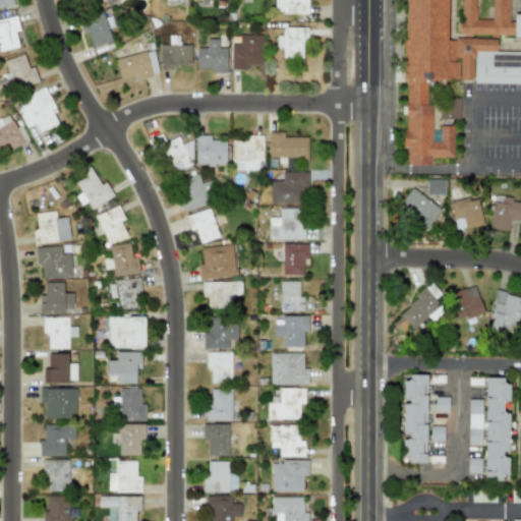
[(0,0),(0,8),(13,8),(12,0),(0,0)]
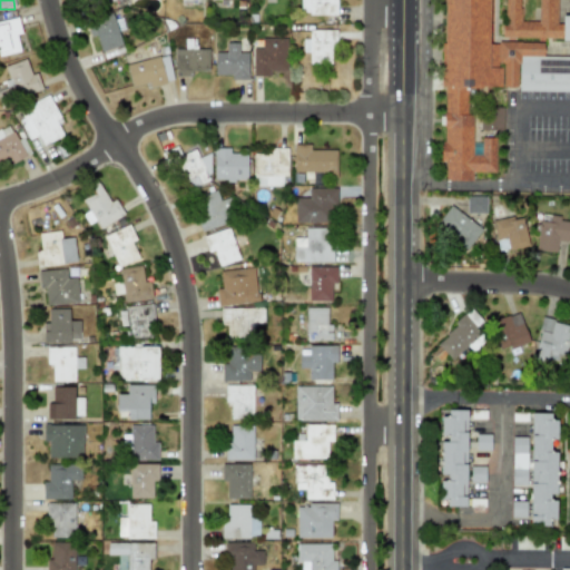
[(336,13),(335,0),(300,0),(300,15),(336,13)]
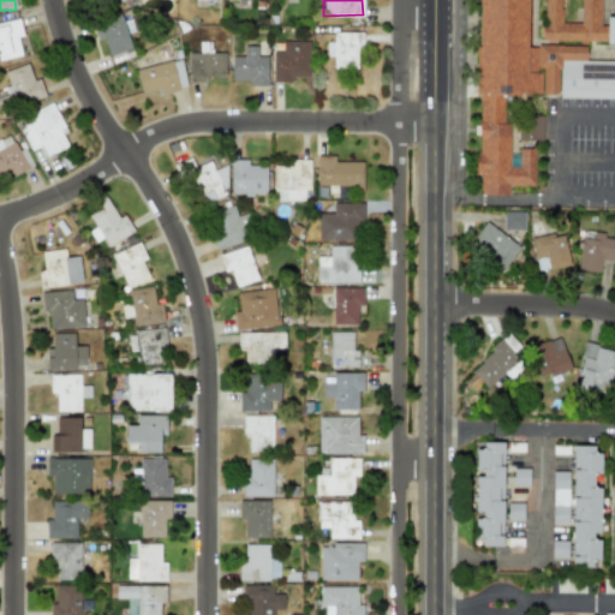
[(614,97),(614,18),(599,18),(599,0),(579,0),(579,23),(560,23),(560,0),(542,0),(542,42),(614,43),(614,54),(527,53),(527,0),(478,0),(476,189),(533,190),(533,156),(507,156),(508,94),(557,95),(557,97),(614,97)]
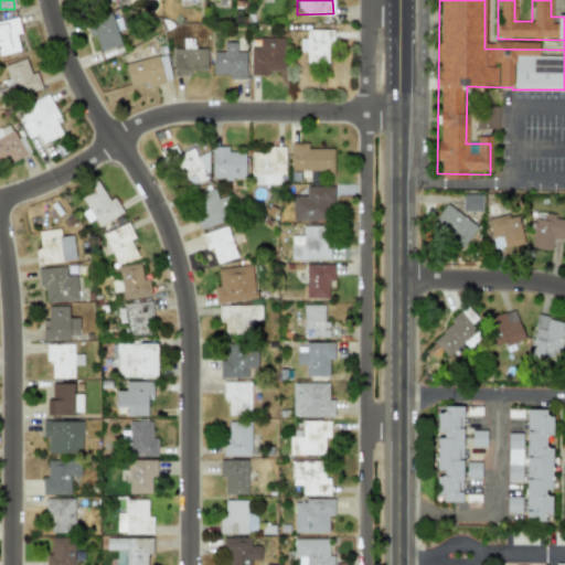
[(95,35),(99,52),(121,44),(110,12),(85,21),(89,36),(95,35)]
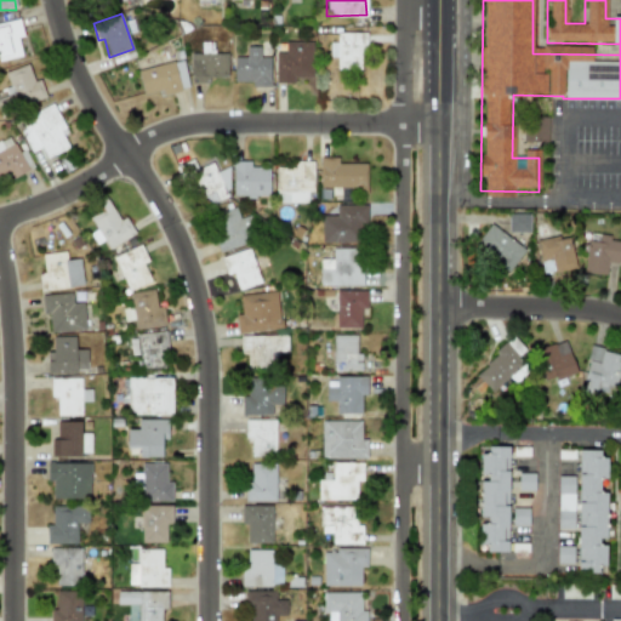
[(0,22),(0,58),(22,53),(17,39),(23,38),(18,18),(0,22)]
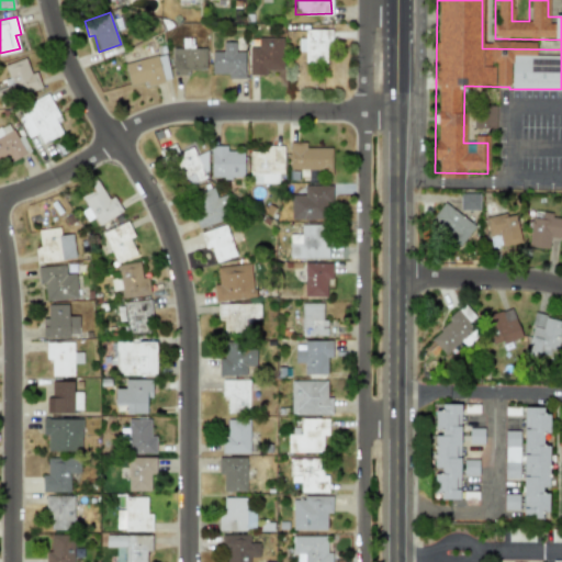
[(330,30),(304,30),(304,38),(299,38),(299,52),(304,52),(304,62),(330,63),(330,30)]
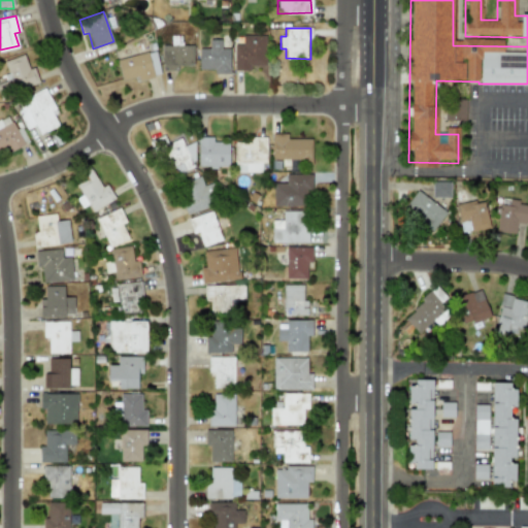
[(265,66),(265,35),(242,35),(242,44),(234,44),(234,70),(249,71),(249,66),(265,66)]
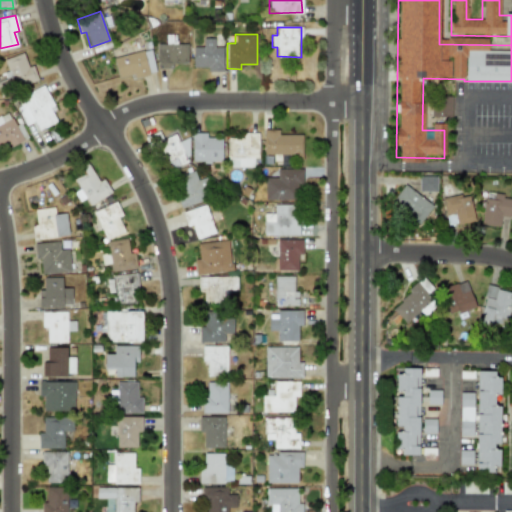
[(193,67),(207,68),(207,72),(222,72),(223,47),(214,47),(214,38),(203,38),(202,47),(193,47),(193,67)]
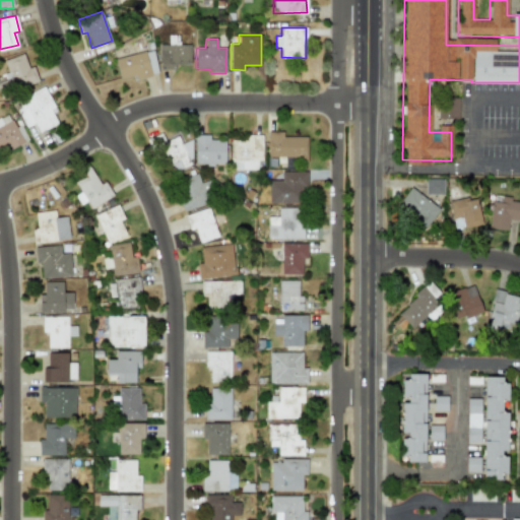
[(190,44),(159,44),(159,70),(176,70),(176,65),(190,64),(190,44)]
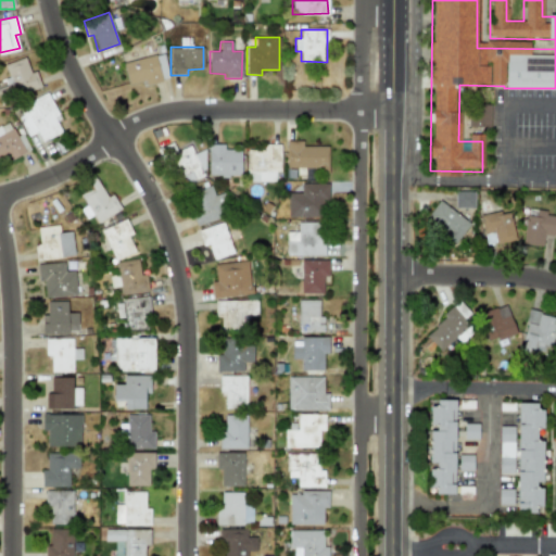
[(143,85),(168,79),(163,54),(123,62),(127,85),(143,81),(143,85)]
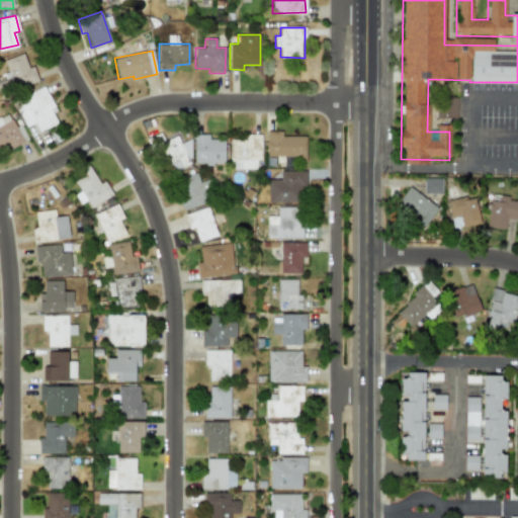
[(1,62),(12,90),(38,80),(32,66),(28,68),(22,54),(1,62)]
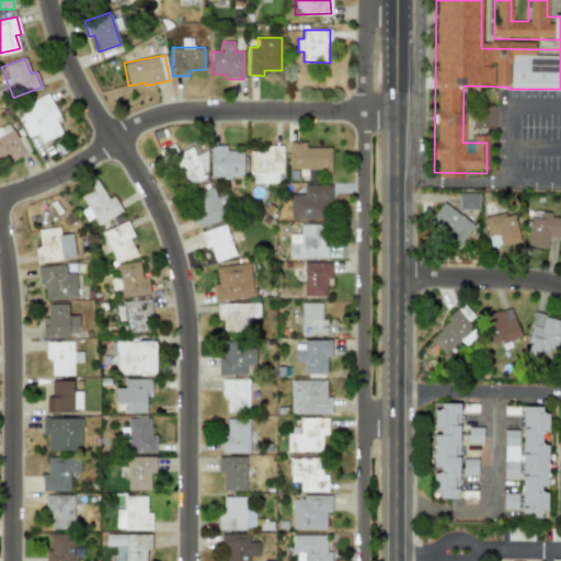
[(30,137),(37,134),(42,142),(61,134),(55,119),(58,117),(48,93),(16,107),(30,137)]
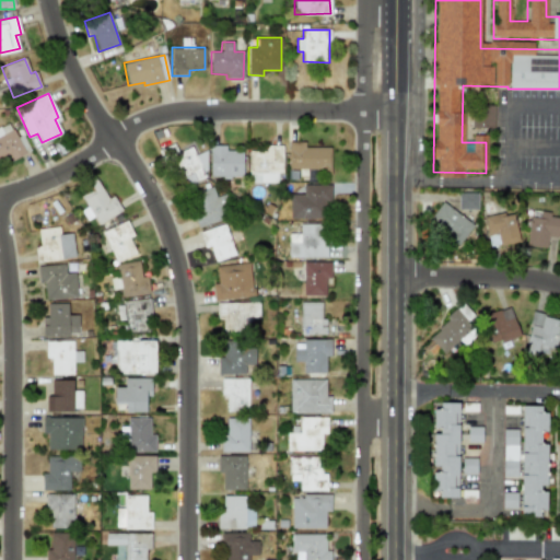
[(0,164),(24,152),(9,123),(0,126),(0,164)]
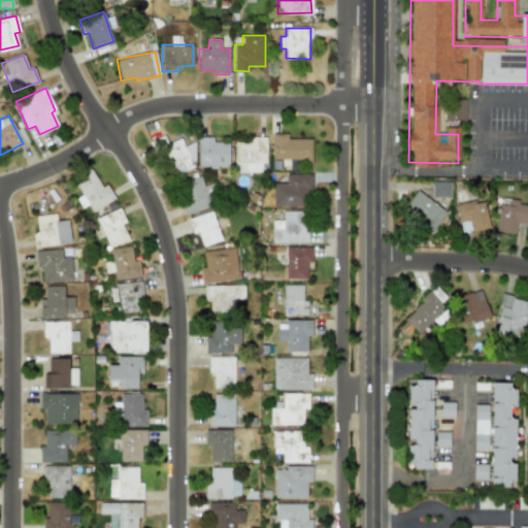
[(311,138),(287,139),(287,134),(272,134),(272,161),(311,160),(311,138)]
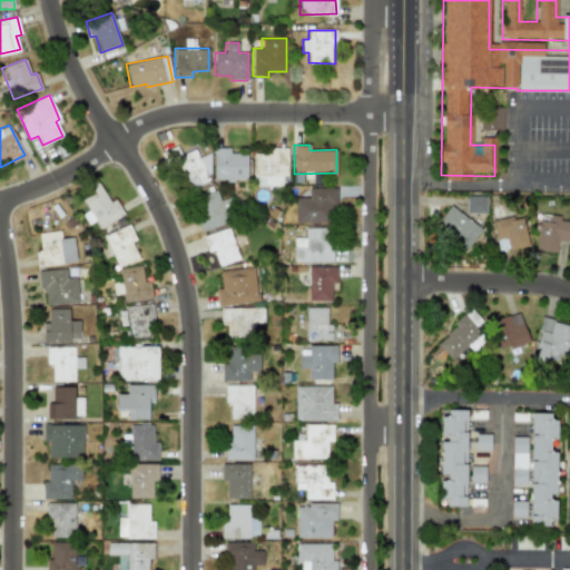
[(166,150),(184,190),(214,177),(204,155),(198,158),(195,149),(180,155),(176,146),(166,150)]
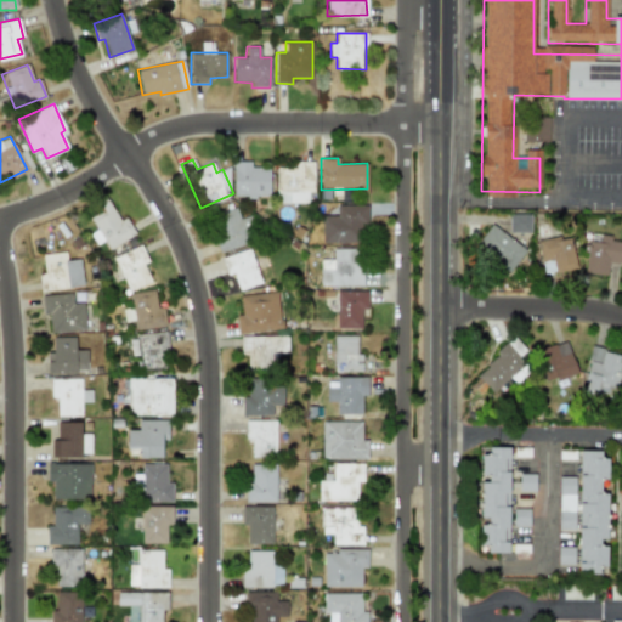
[(277,167),(276,203),(307,203),(307,192),(312,192),(314,162),(295,160),(294,168),(277,167)]
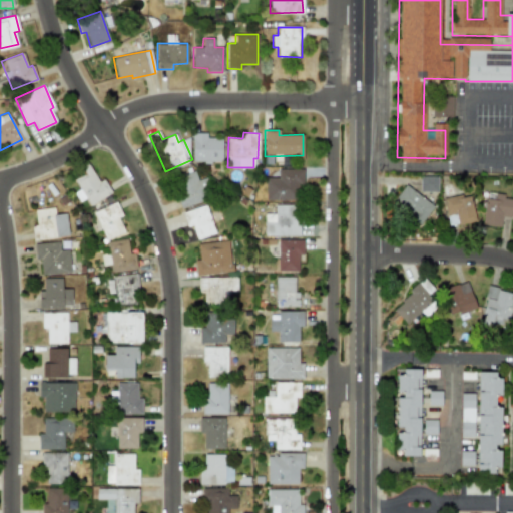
[(222,139),(206,138),(206,133),(192,133),(191,162),(221,163),(222,139)]
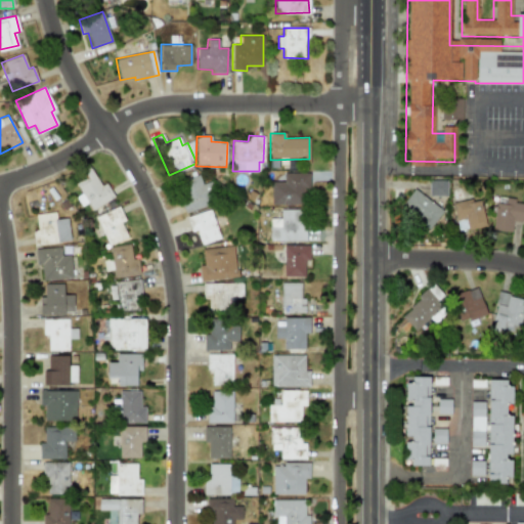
[(76,197),(81,206),(87,203),(91,210),(114,198),(105,183),(100,186),(90,168),(81,173),(84,178),(75,183),(81,193),(76,197)]
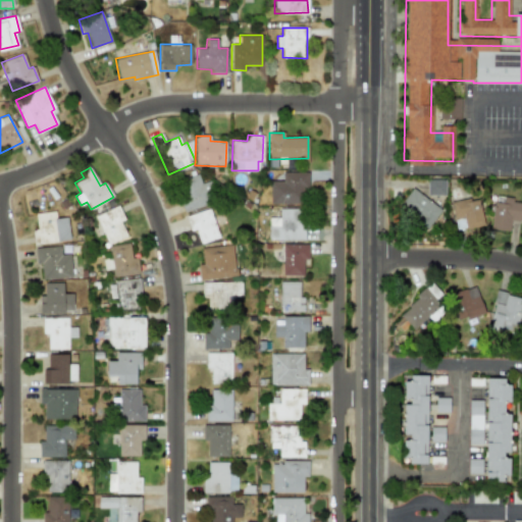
[(269,203),(308,204),(308,172),(282,171),(282,181),(270,180),(269,203)]
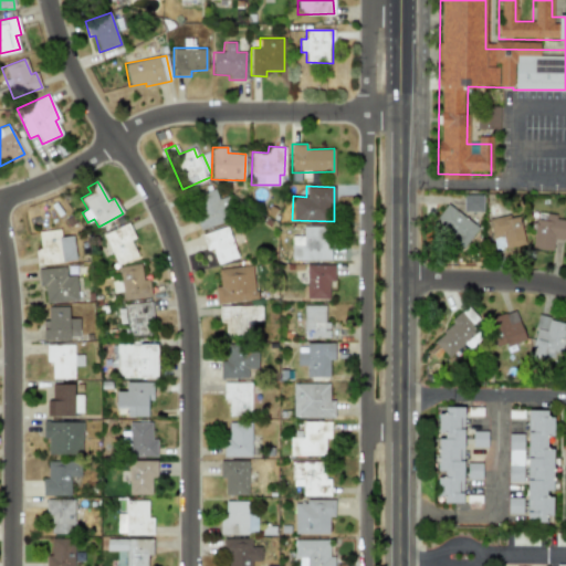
[(217,199),(216,190),(191,196),(199,229),(229,222),(223,198),(217,199)]
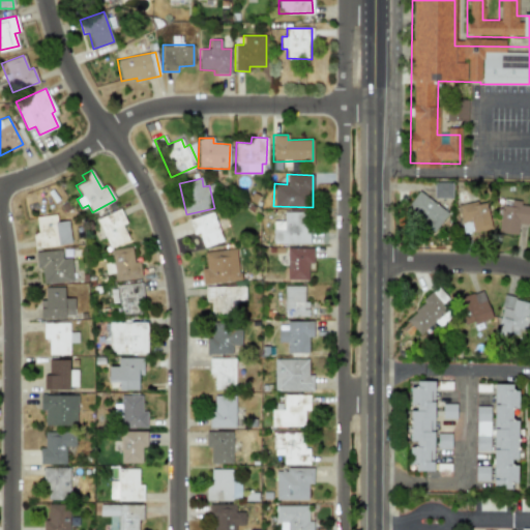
[(452,182),(434,182),(434,199),(451,199),(452,182)]
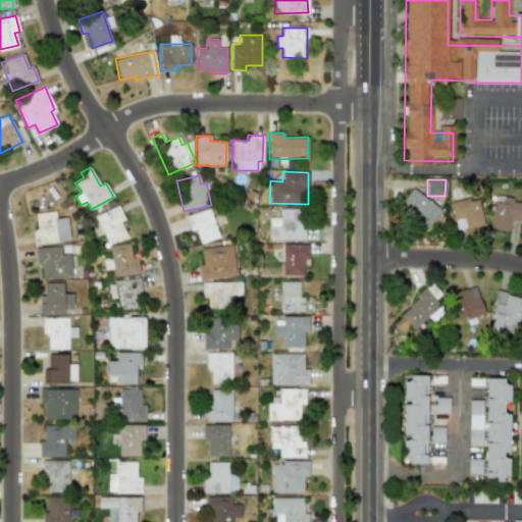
[(440,210),(413,188),(399,206),(427,227),(440,210)]
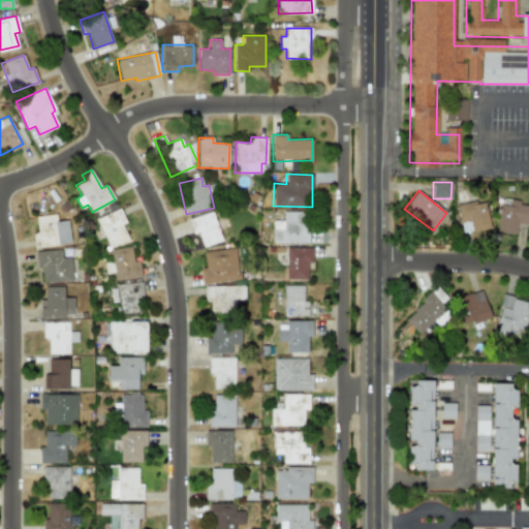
[(457,207),(464,235),(491,227),(483,199),(457,207)]
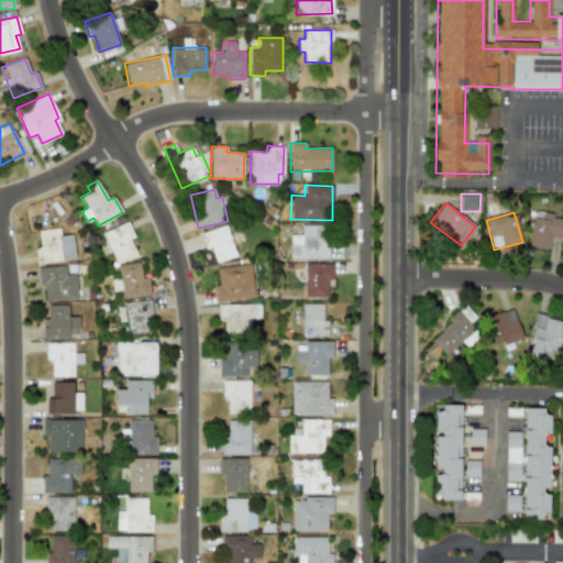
[(562,219),(562,217),(534,213),(530,247),(550,250),(551,238),(561,239),(562,219)]
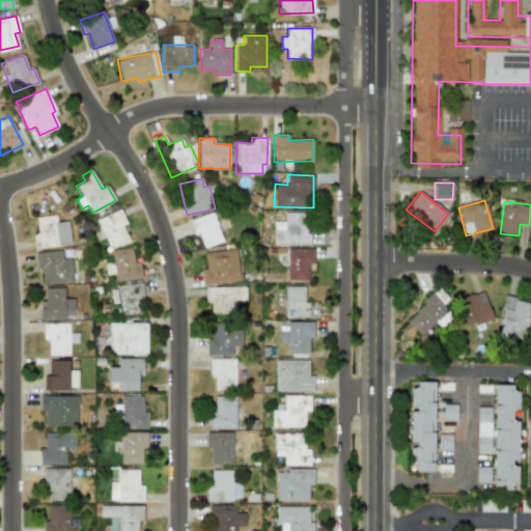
[(127,224),(120,210),(96,220),(109,249),(129,240),(122,226),(127,224)]
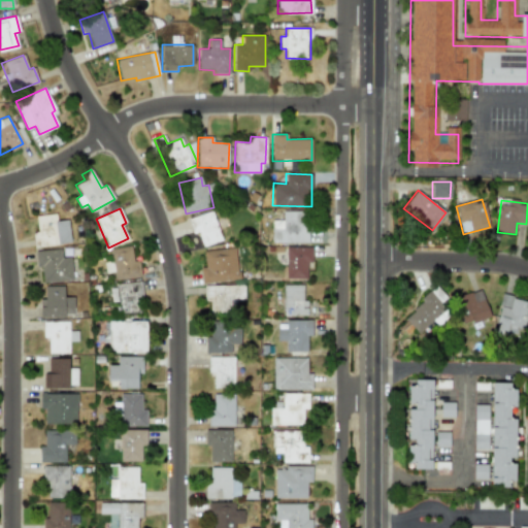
[(188,220),(193,234),(197,232),(202,246),(222,240),(211,210),(188,220)]
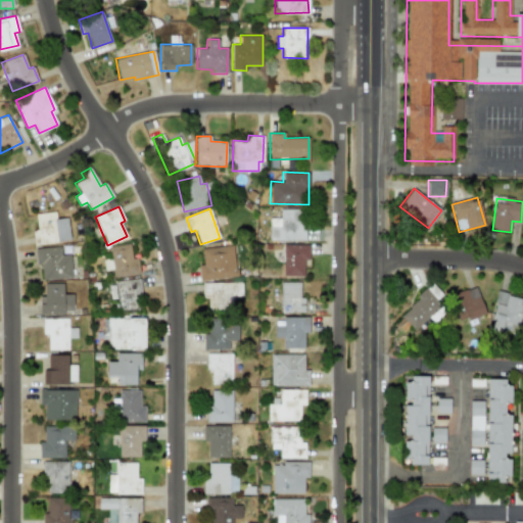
[(270,219),(269,240),(304,240),(305,209),(279,209),(279,219),(270,219)]
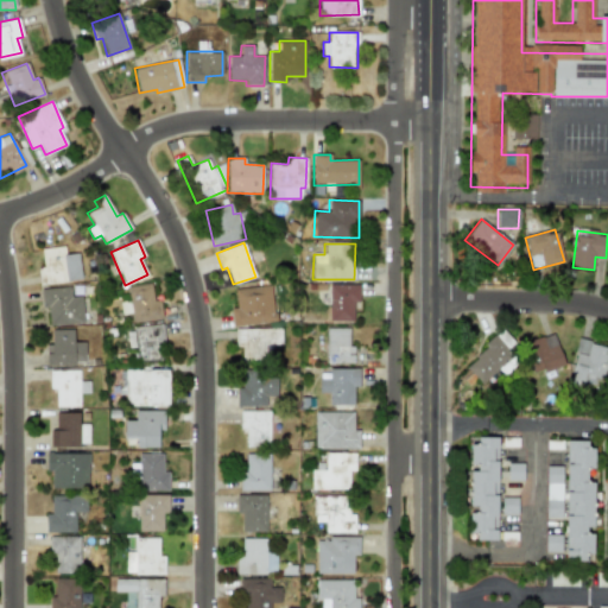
[(78,253),(65,254),(64,246),(40,248),(43,267),(37,268),(39,285),(81,279),(78,253)]
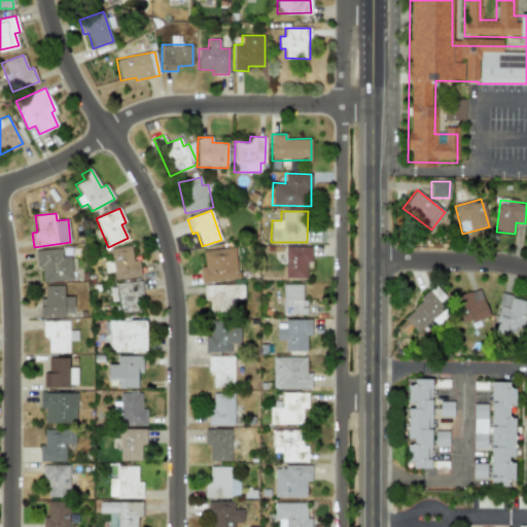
[(111,260),(104,261),(105,273),(113,272),(114,280),(140,277),(138,259),(133,260),(131,246),(109,248),(111,260)]
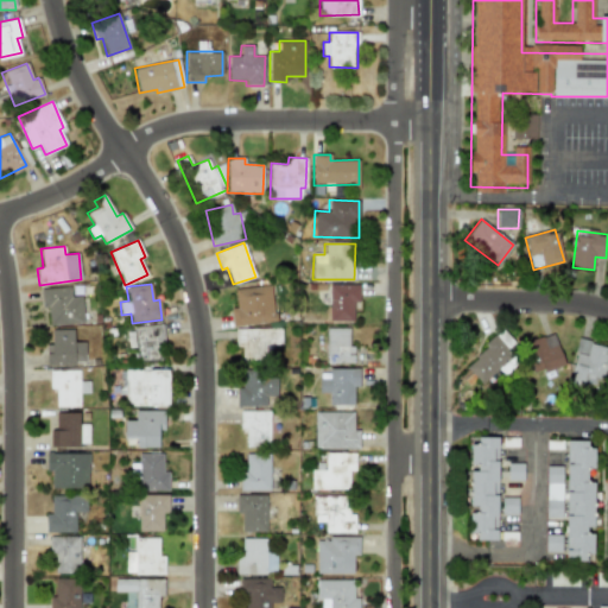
[(329,321),(353,321),(353,303),(359,303),(360,285),(329,284),(329,321)]
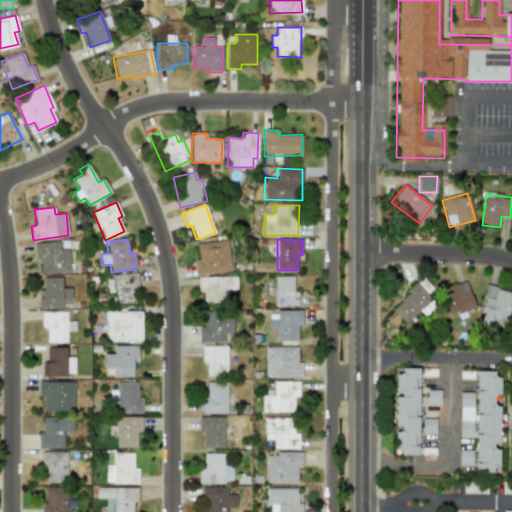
[(231,272),(229,241),(197,243),(198,260),(194,260),(195,274),(231,272)]
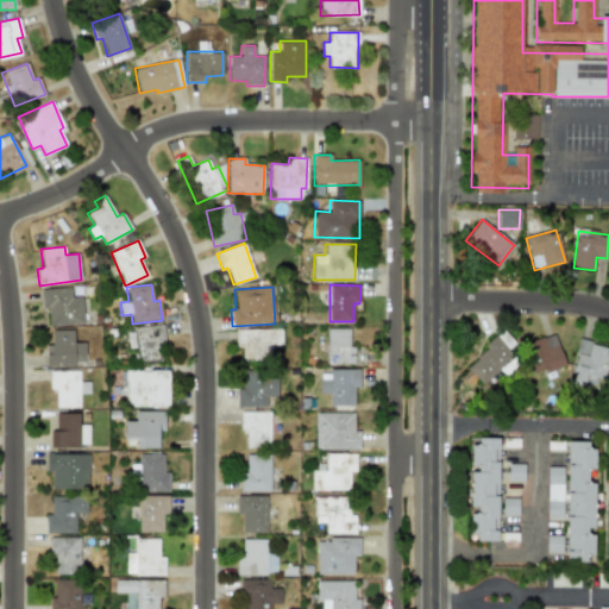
[(82,296),(71,297),(70,288),(41,289),(42,309),(48,308),(49,325),(83,324),(82,296)]
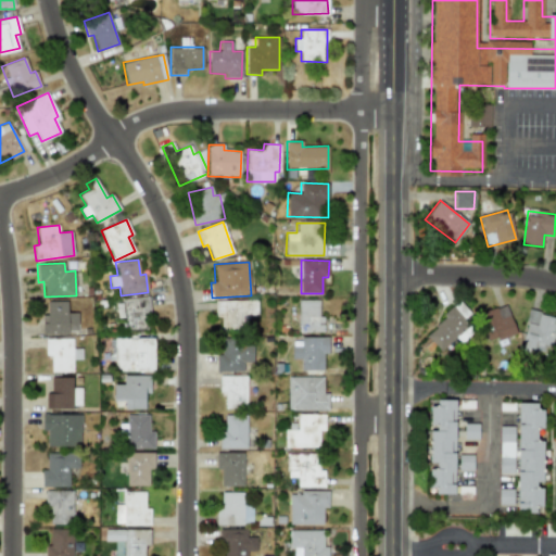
[(150,328),(147,298),(115,301),(117,318),(125,317),(126,330),(150,328)]
